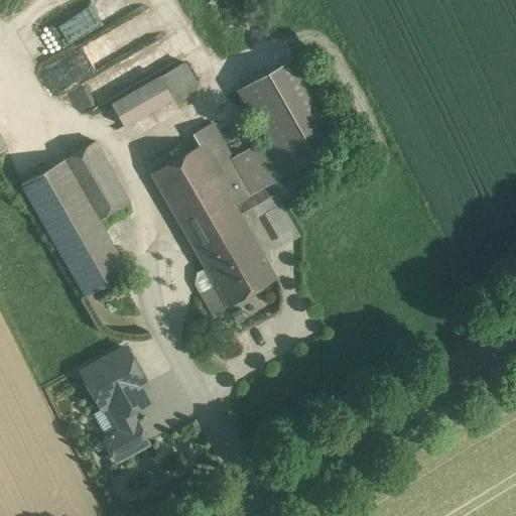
[(96,31),(87,10),(66,18),(75,40),(96,31)]
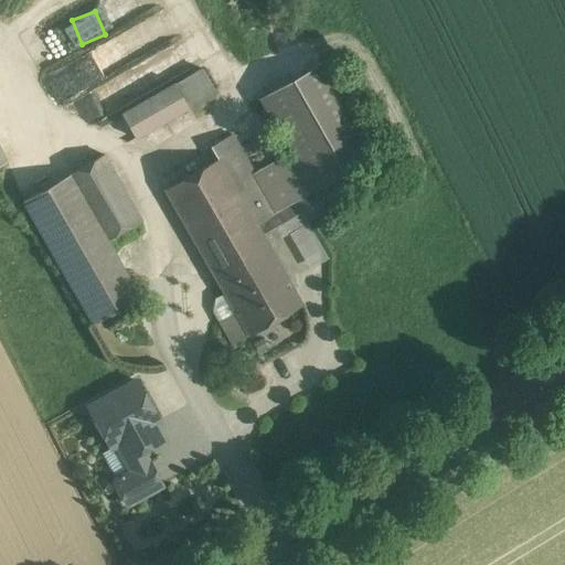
[(68,20),(39,34),(50,60),(81,45),(68,20)]
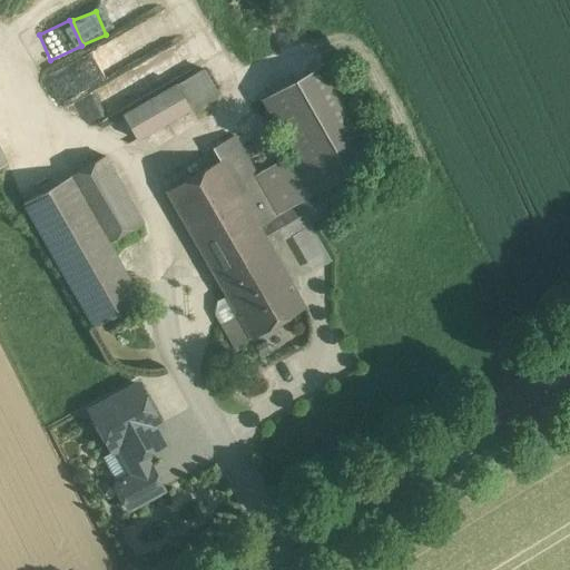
[(295,153),(256,175),(278,214),(332,184),(379,156),(324,64),(263,98),(295,153)]
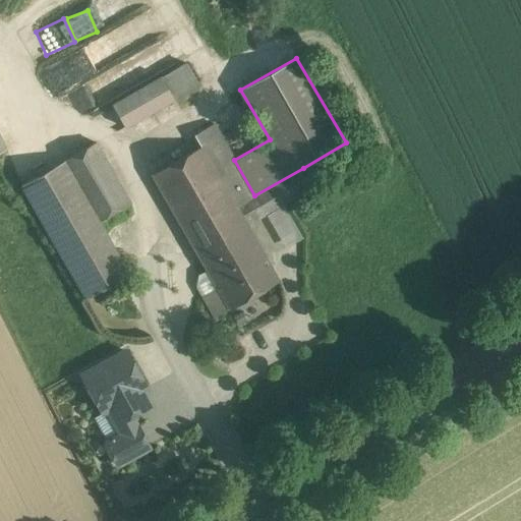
[(161,76),(111,105),(124,127),(197,85),(185,63),(161,76)]
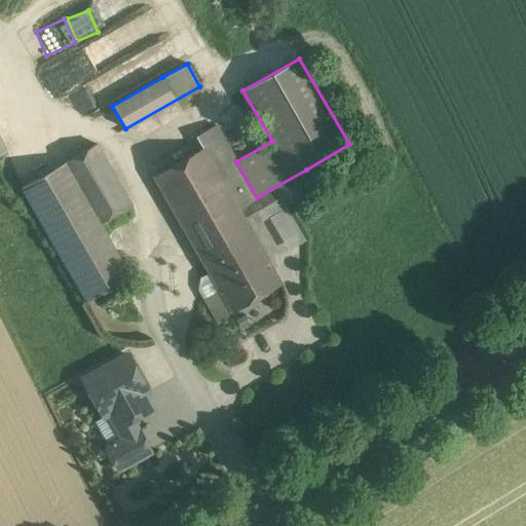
[(81,119),(119,97),(105,72),(66,95),(81,119)]
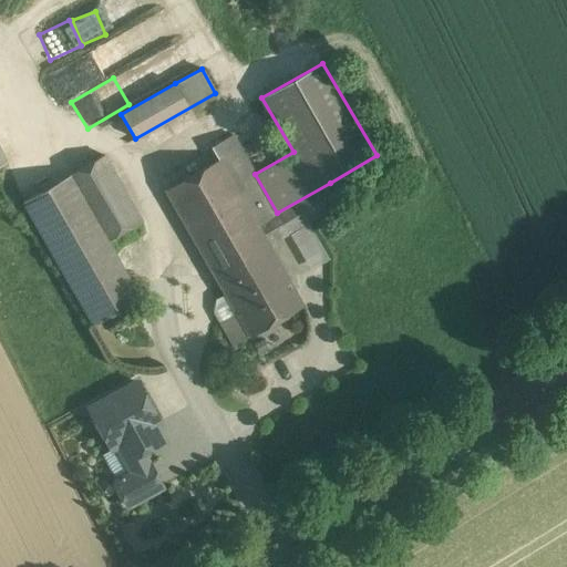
[(255,174),(233,135),(210,147),(218,160),(257,225),(277,213),(255,174)]
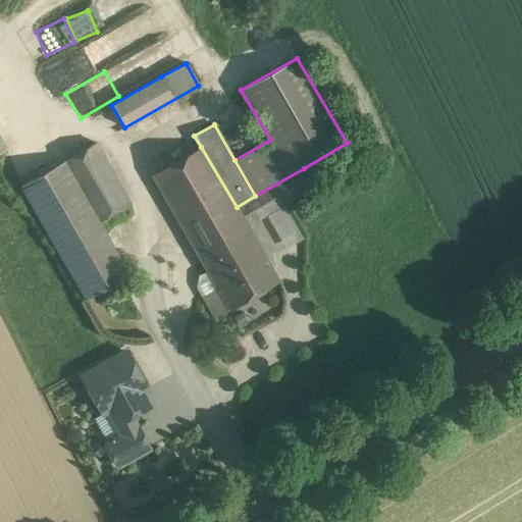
[(237,207),(201,147),(194,136),(171,148),(177,160),(152,174),(197,254),(247,225),(237,207)]
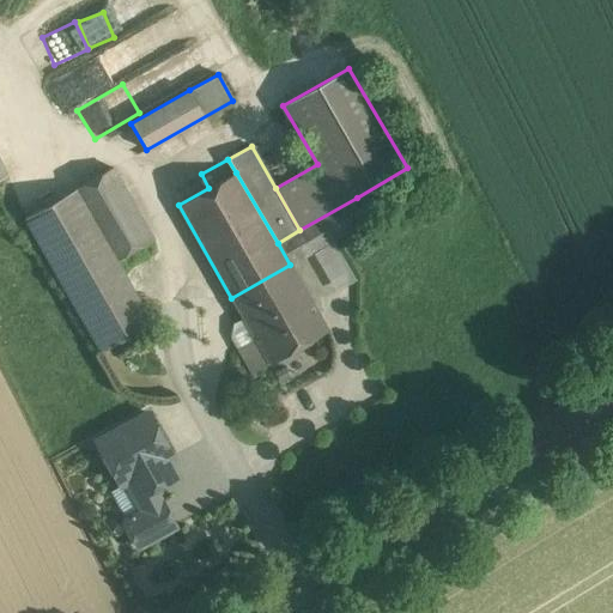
[(113,168),(24,218),(101,351),(151,322),(116,260),(153,238),(113,168)]
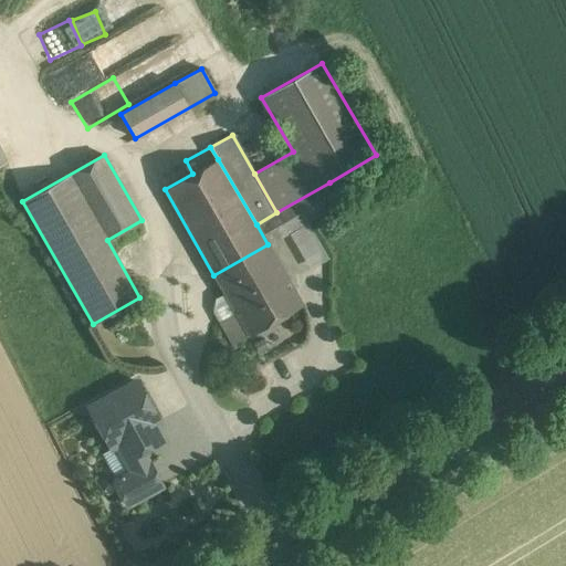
[(276,212),(257,224),(268,244),(341,202),(329,182),(276,212)]
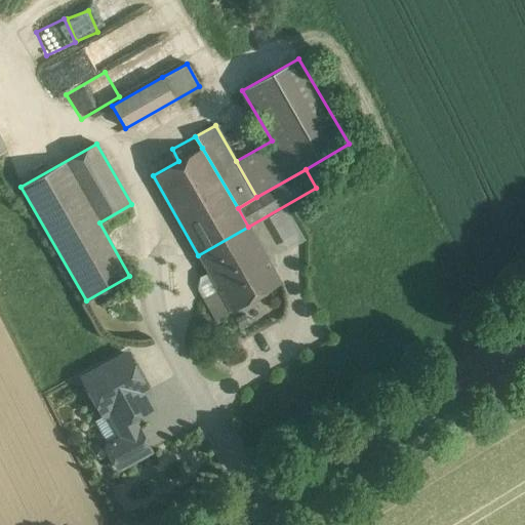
[(248,227),(198,255),(208,273),(231,311),(280,283),(248,227)]
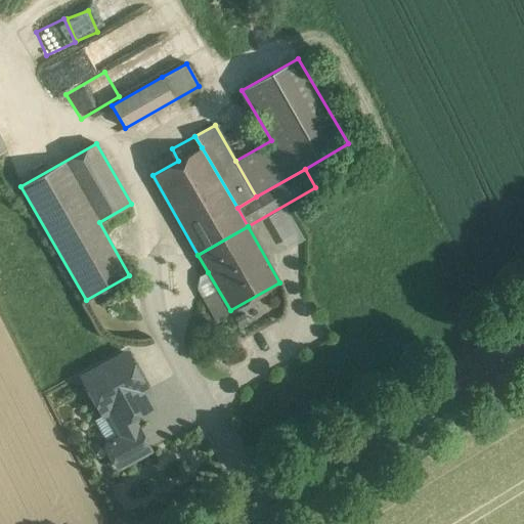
[(230,310),(208,272),(200,277),(197,289),(214,319),(230,310)]
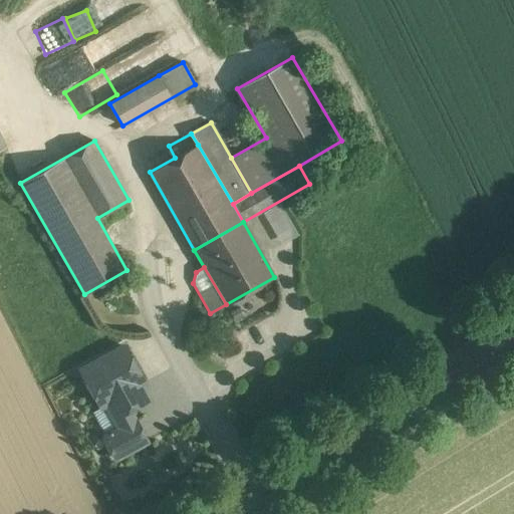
[(108,436),(120,429),(114,419),(130,410),(140,404),(132,390),(145,383),(123,346),(80,370),(100,408),(94,411),(108,436)]
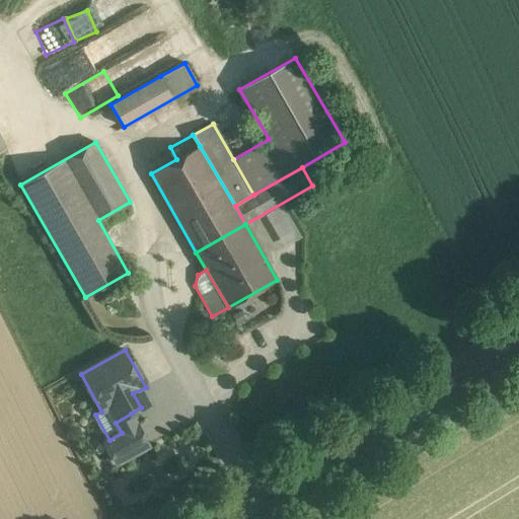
[(148,446),(131,414),(116,423),(122,433),(109,440),(104,442),(117,463),(148,446)]
